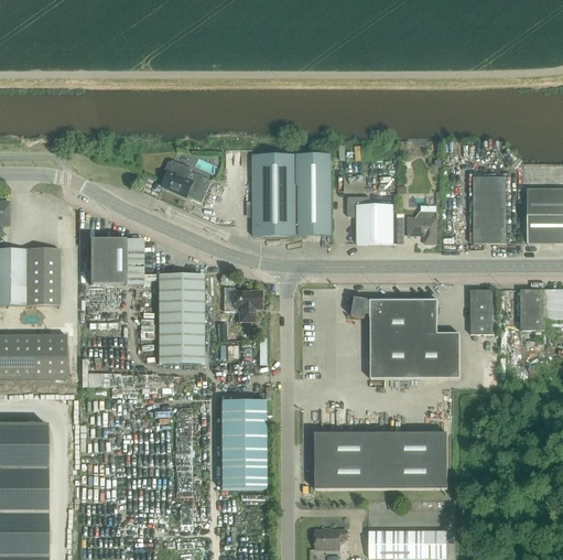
[(255,234),(332,233),(331,152),(253,152),(255,234)]
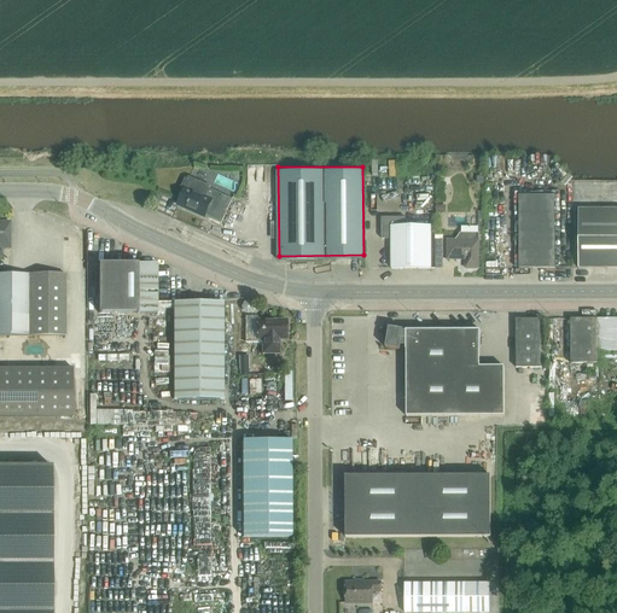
[(211,194),(205,192),(209,184),(190,174),(185,175),(182,182),(185,184),(178,200),(204,212),(205,211),(209,214),(211,217),(216,220),(221,219),(232,196),(215,187),(211,194)]
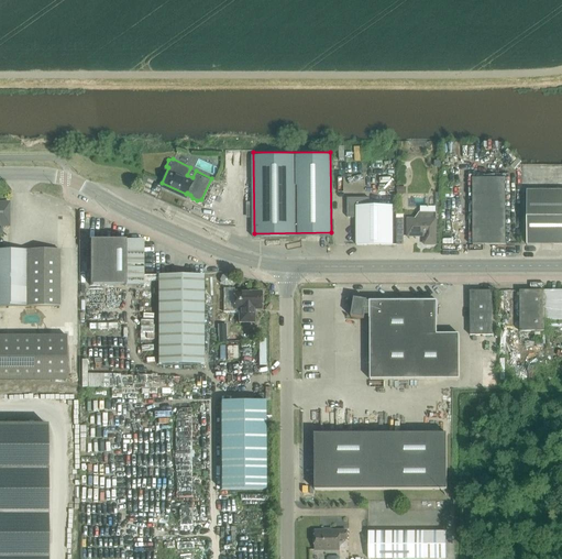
[(473,241),(506,241),(506,175),(473,175),(473,241)]
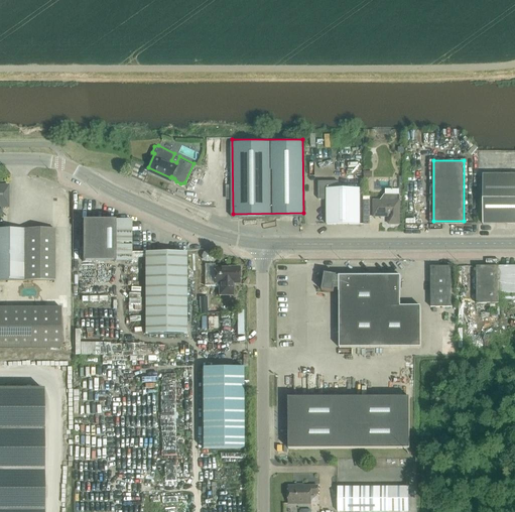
[(484,221),(514,220),(514,171),(483,171),(484,221)]
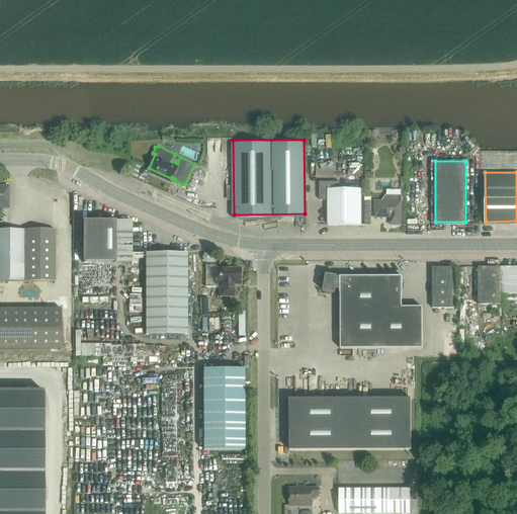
[(189,177),(184,197),(195,200),(201,181),(189,177)]
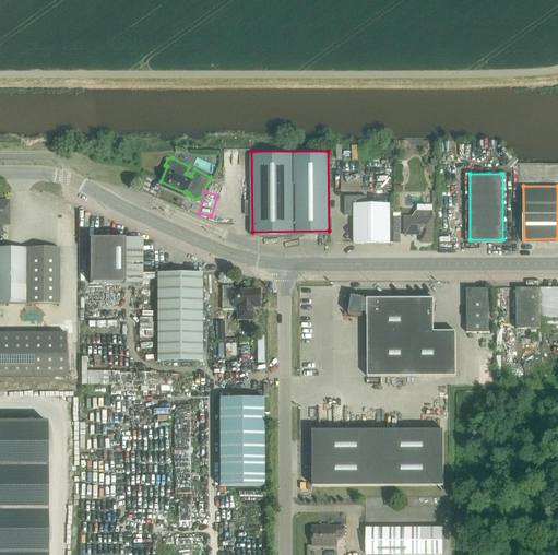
[(390,239),(390,200),(367,200),(367,192),(345,193),(345,212),(354,212),(355,239),(390,239)]
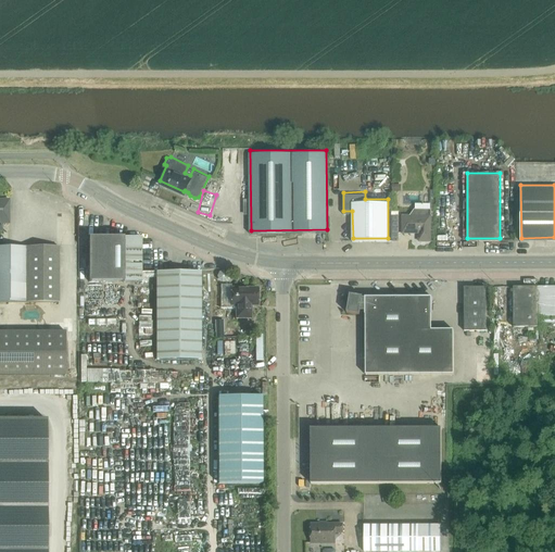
[(0,226),(2,227),(2,220),(10,220),(10,196),(0,196),(0,226)]
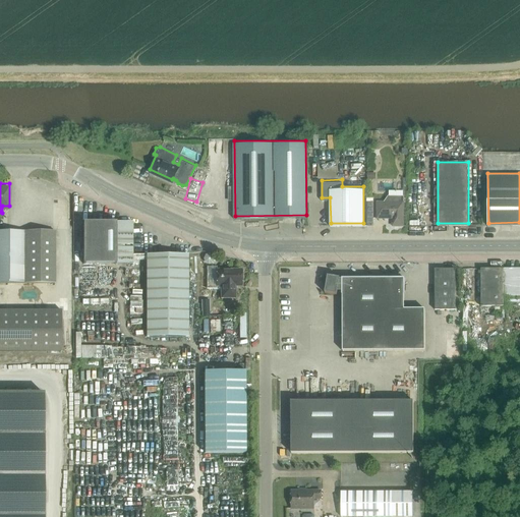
[(404,223),(403,198),(403,192),(389,192),(385,198),(378,198),(378,215),(393,215),(393,223),(404,223)]
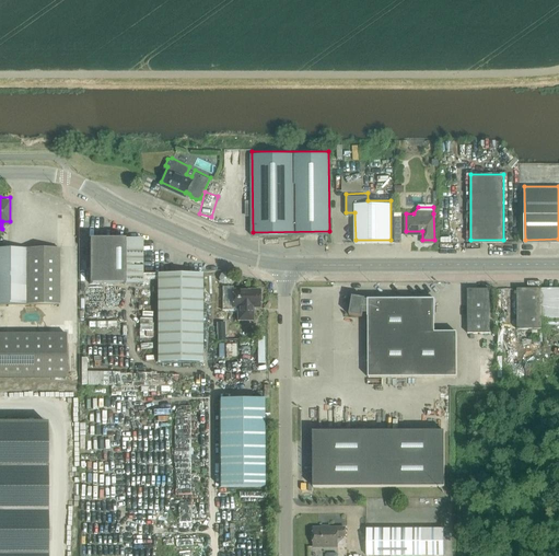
[(76,226),(77,210),(66,210),(66,226),(76,226)]
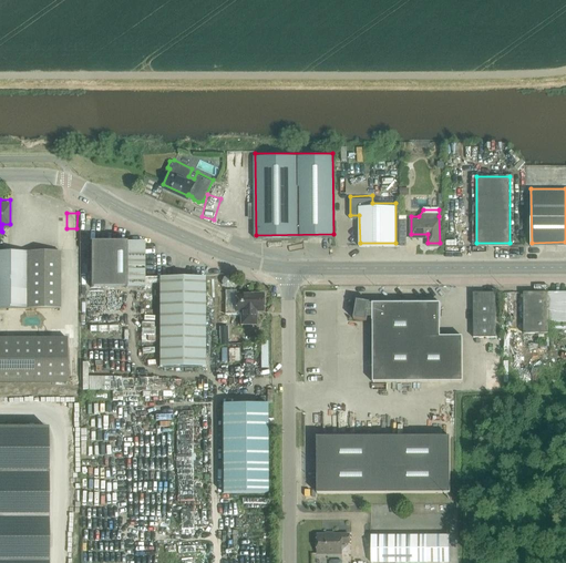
[(91,284),(126,284),(144,284),(144,238),(91,238),(91,284)]
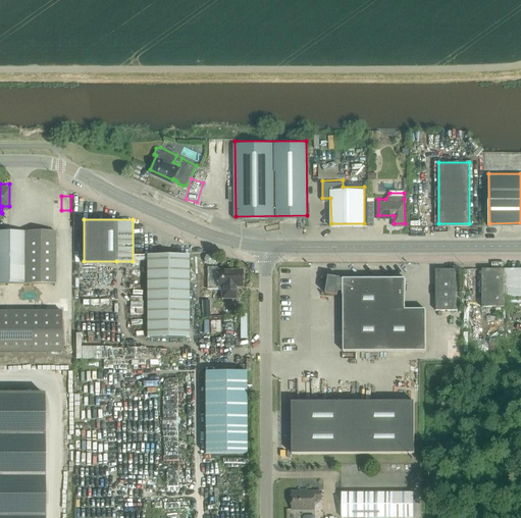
[(0,227),(0,279),(25,280),(56,280),(56,227),(0,227)]
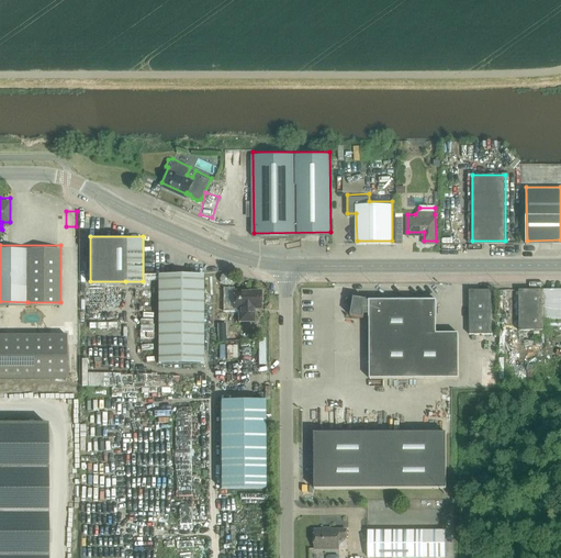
[(203,271),(158,271),(158,360),(203,360),(203,271)]
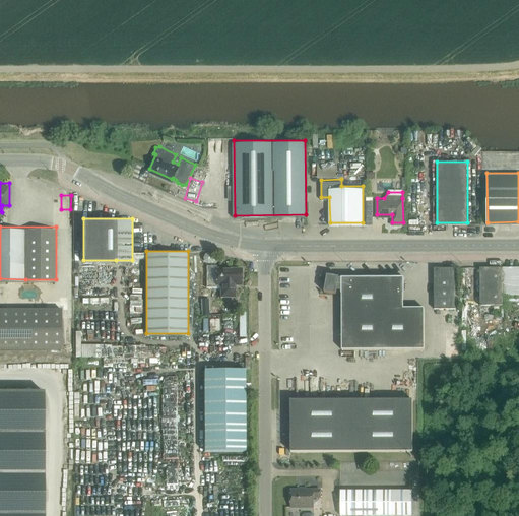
[(455,265),(435,265),(436,306),(456,306),(455,265)]
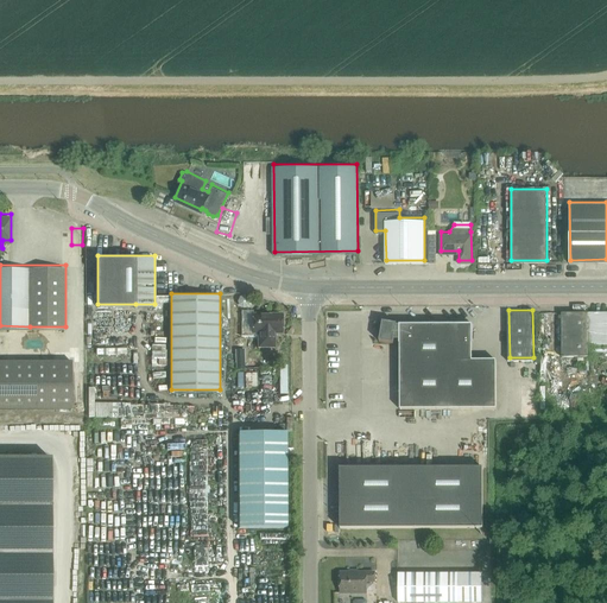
[(588,354),(588,353),(588,310),(562,310),(562,354),(588,354)]
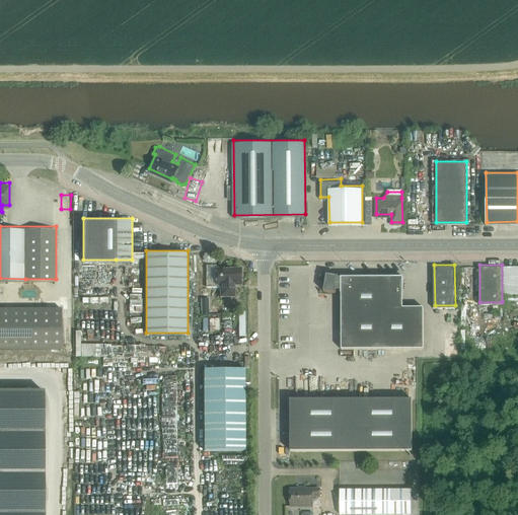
[(234,281),(240,281),(240,266),(216,266),(216,281),(220,281),(220,294),(234,294),(234,281)]
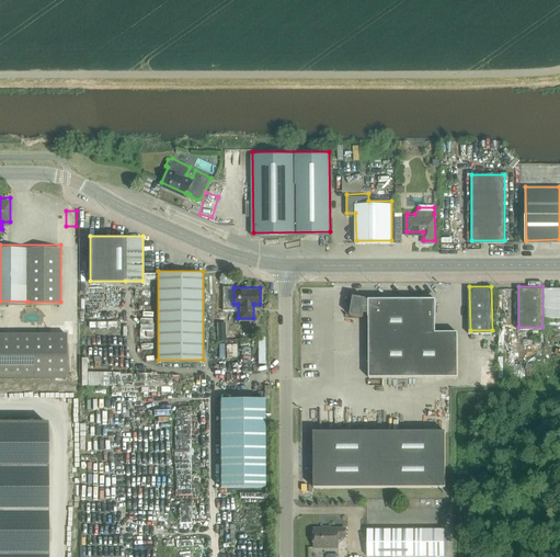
[(436,297),(367,297),(367,296),(354,293),(351,311),(364,314),(365,310),(369,310),(370,375),(459,374),(458,329),(436,329),(436,297)]
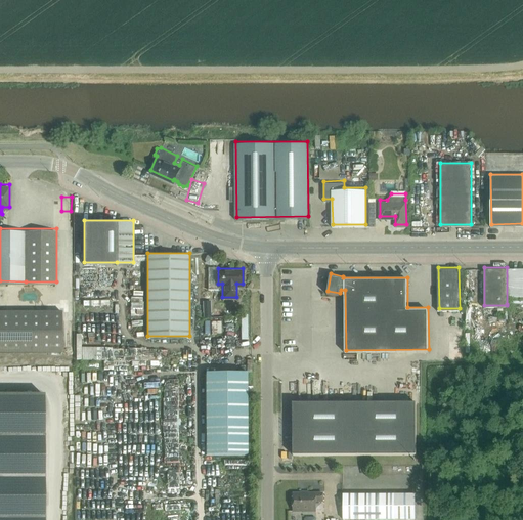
[(204,310),(212,310),(212,300),(204,300),(204,310)]
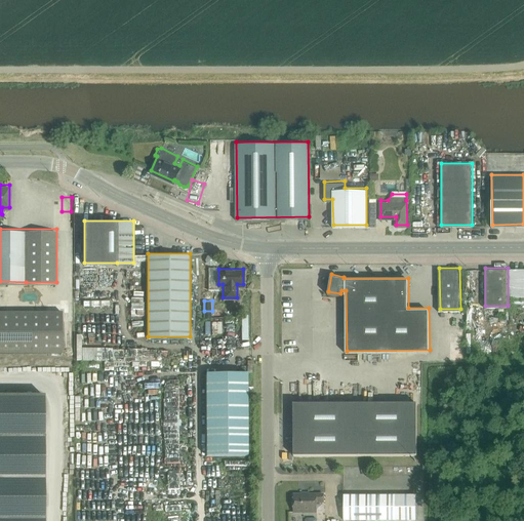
[(0,350),(34,351),(64,351),(64,309),(0,309),(0,350)]
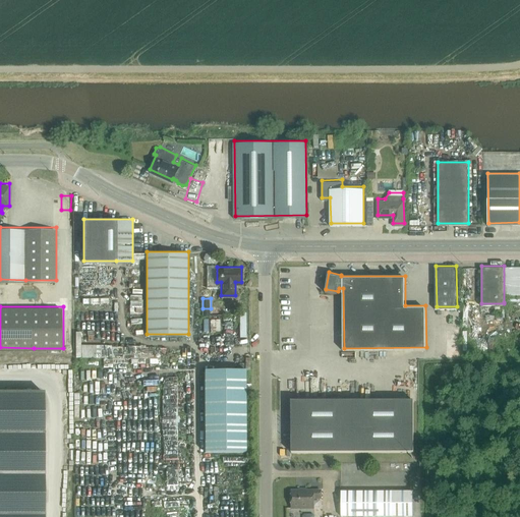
[(123,344),(83,344),(83,331),(77,331),(77,357),(123,356),(123,344)]
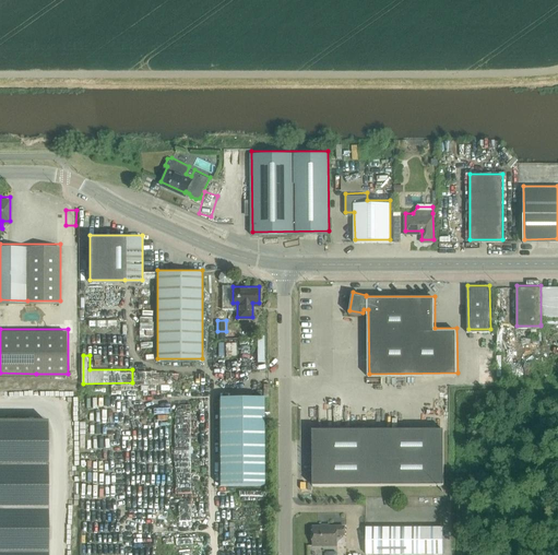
[(263,394),(220,394),(220,483),(263,483),(263,394)]
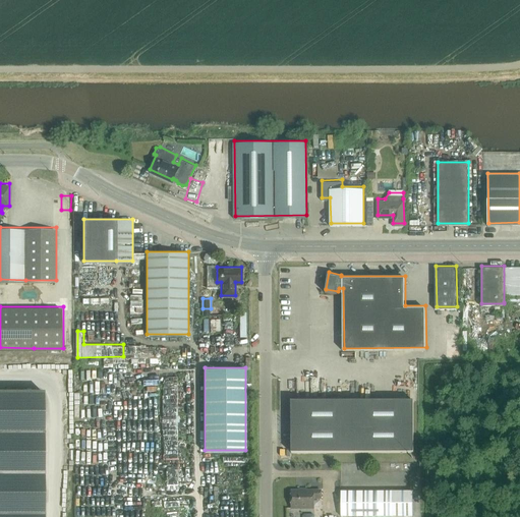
[(0,516),(45,516),(45,390),(0,390),(0,516)]
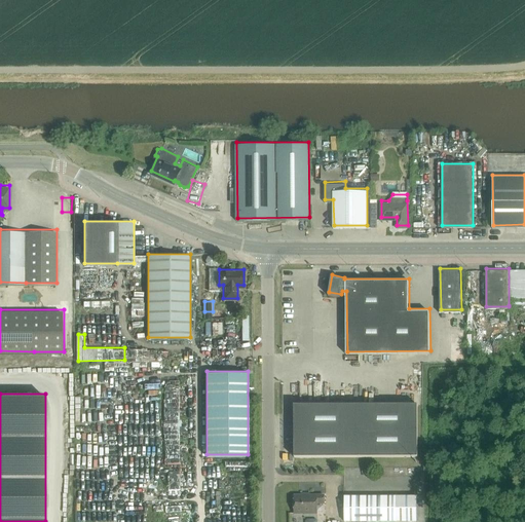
[(418,401),(295,402),(295,454),(418,454),(418,401)]
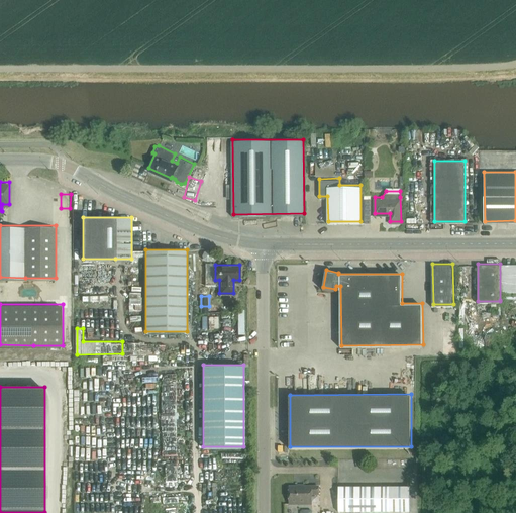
[(290,484),(290,501),(312,501),(312,491),(319,491),(319,484),(290,484)]
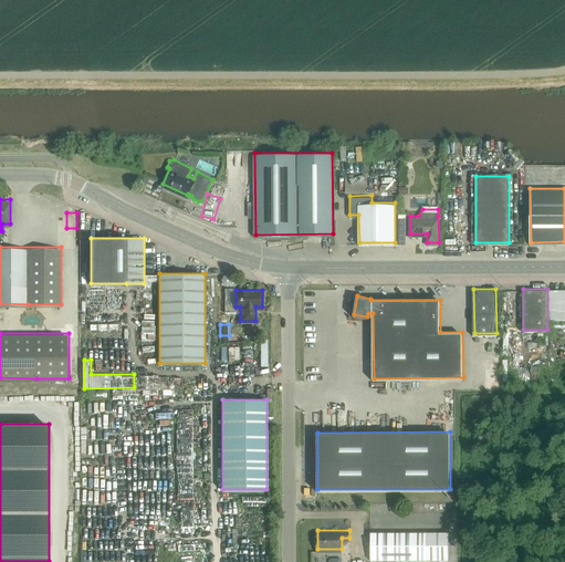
[(372,558),(427,558),(449,558),(449,531),(372,531),(372,558)]
